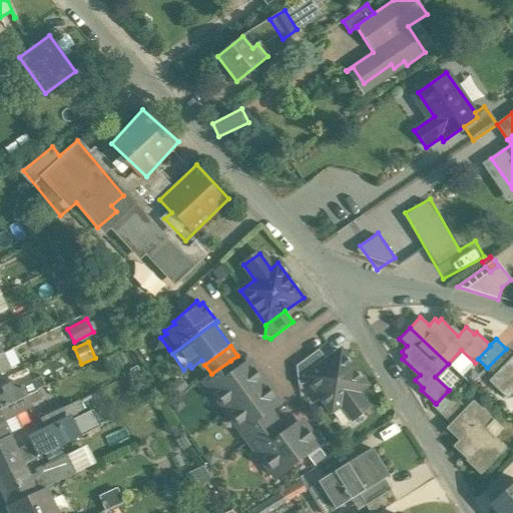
[(512,355),(506,349),(487,368),(495,375),(512,356),(512,355)]
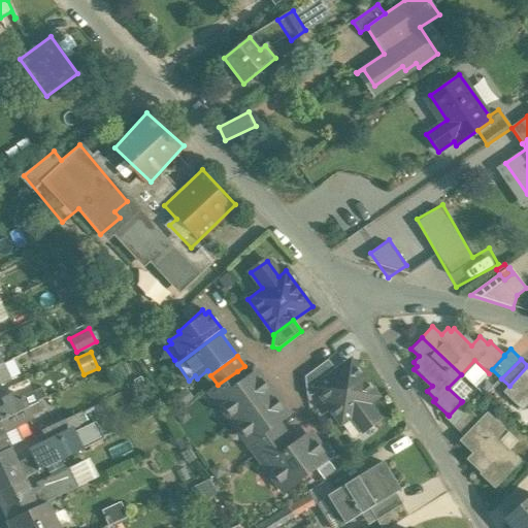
[(328,360),(304,377),(306,397),(311,397),(317,392),(314,388),(336,371),(328,360)]
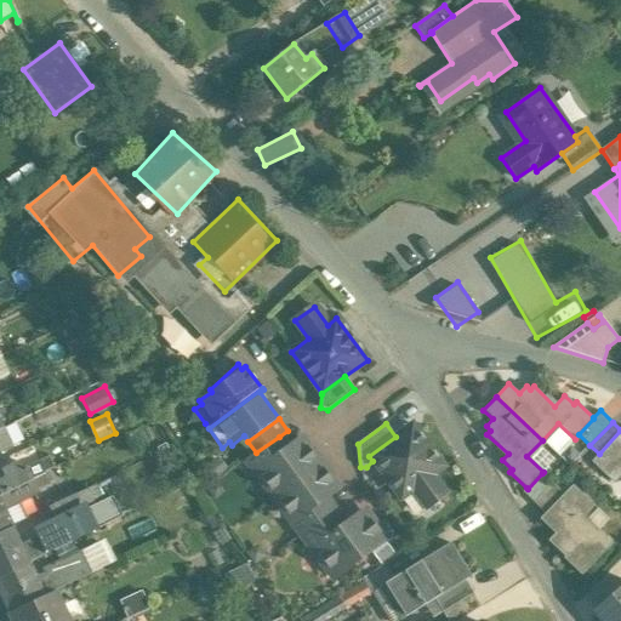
[(620,431),(599,454),(591,462),(610,482),(620,469),(620,431)]
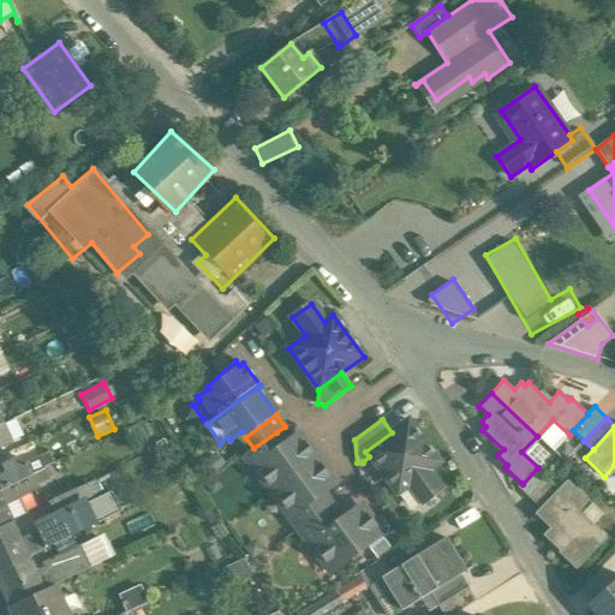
[(416,430),(406,437),(399,428),(392,433),(365,452),(369,457),(396,494),(408,485),(422,503),(441,489),(428,471),(440,463),(416,430)]
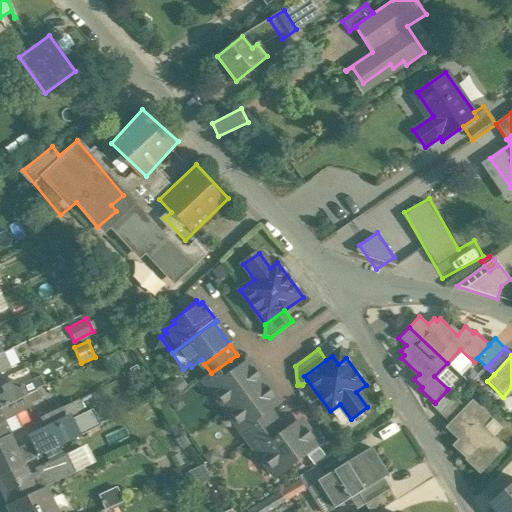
[(230,360),(211,373),(203,379),(211,389),(237,370),(230,360)]
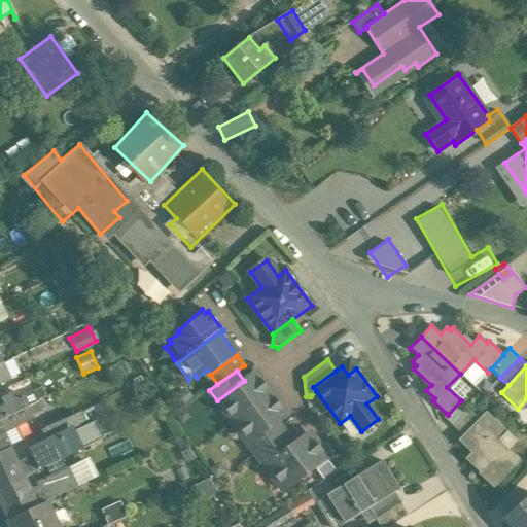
[(244,381),(217,400),(233,422),(272,393),(255,372),(244,381)]
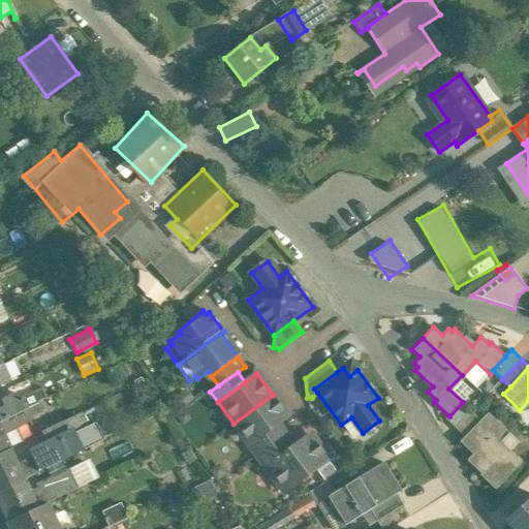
[(273,395),(234,424),(249,444),(276,425),(288,416),(273,395)]
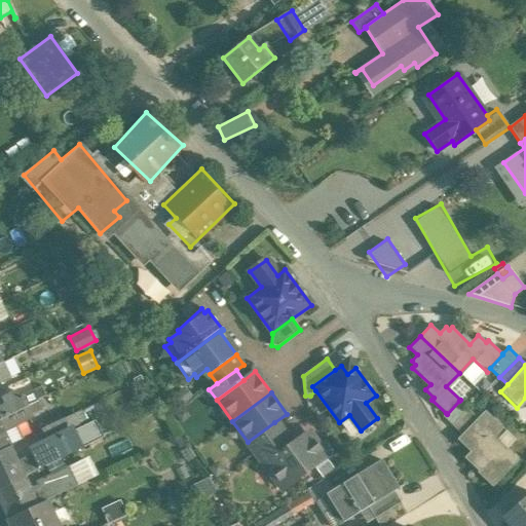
[(20,398),(1,407),(2,409),(0,409),(0,420),(25,409),(20,398)]
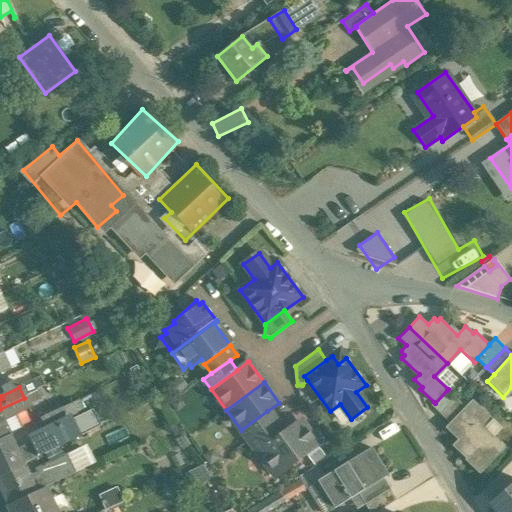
[(447,390),(435,403),(434,402),(431,405),(440,415),(456,399),(447,390)]
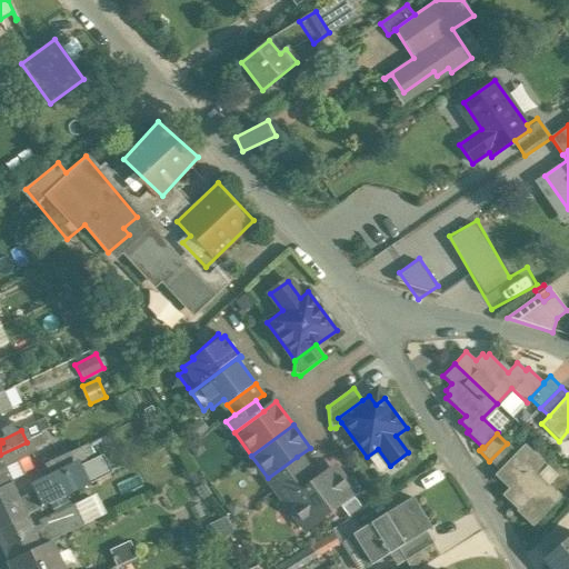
[(27,442),(0,455),(0,457),(5,468),(32,455),(27,442)]
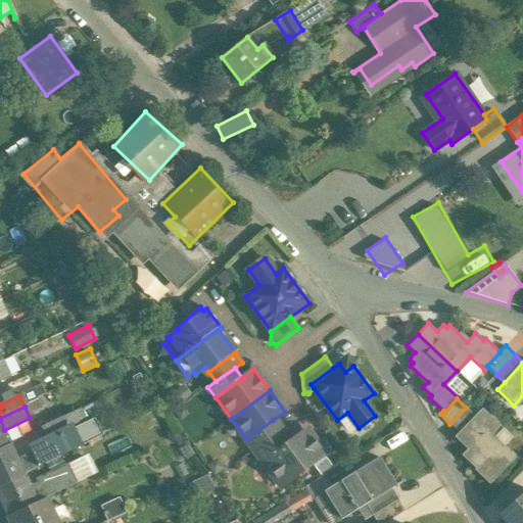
[(475,417),(466,408),(449,424),(460,432),(475,417)]
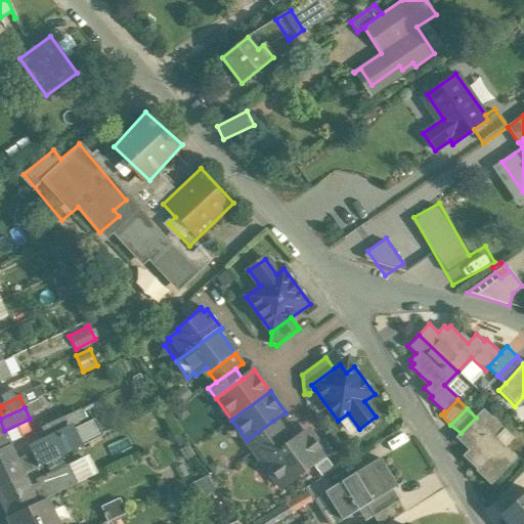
[(461,433),(455,438),(469,450),(466,453),(475,464),(473,467),(477,470),(476,471),(491,486),(517,460),(488,432),(497,423),(483,409),(476,418),(461,433)]
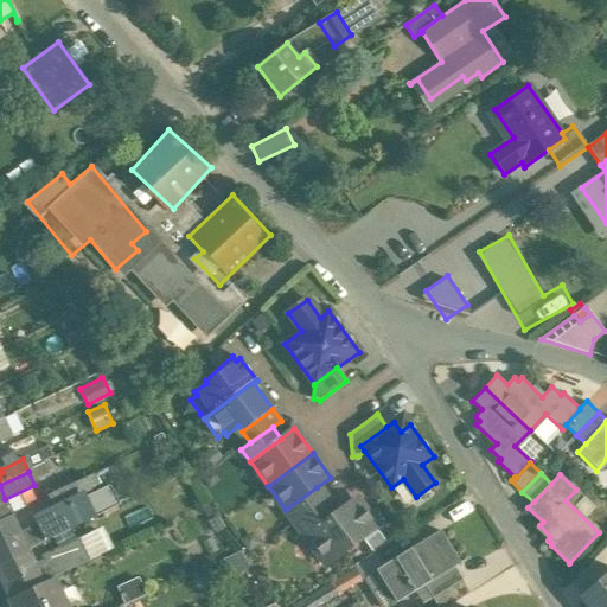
[(110,486),(64,509),(66,516),(61,518),(66,531),(119,506),(110,486)]
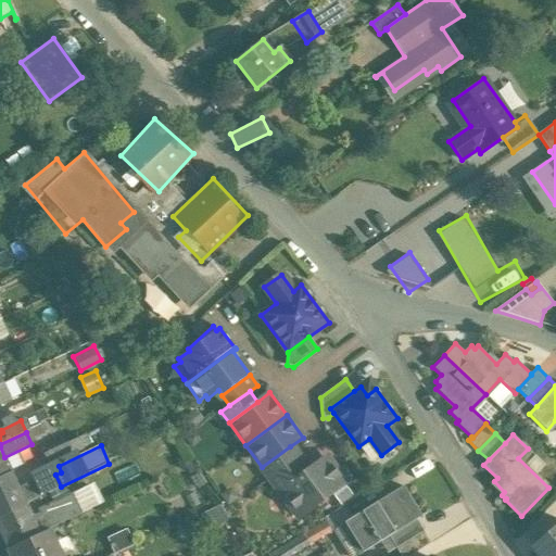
[(0,446),(0,479),(12,474),(4,457),(0,446)]
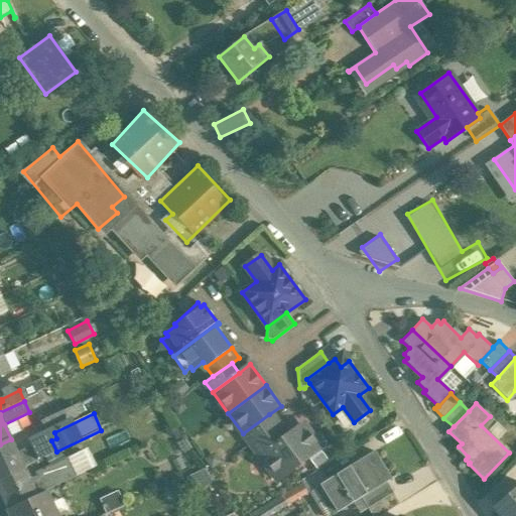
[(269,414),(243,433),(251,443),(277,424),(269,414)]
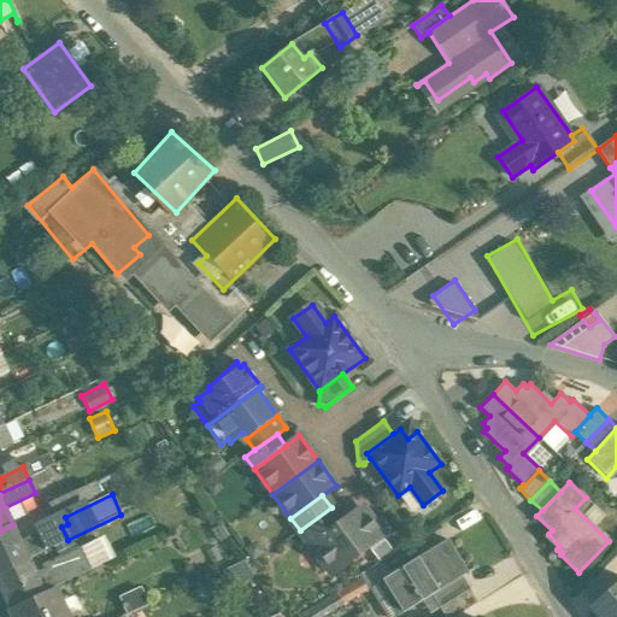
[(331,507),(300,530),(310,545),(342,522),(331,507)]
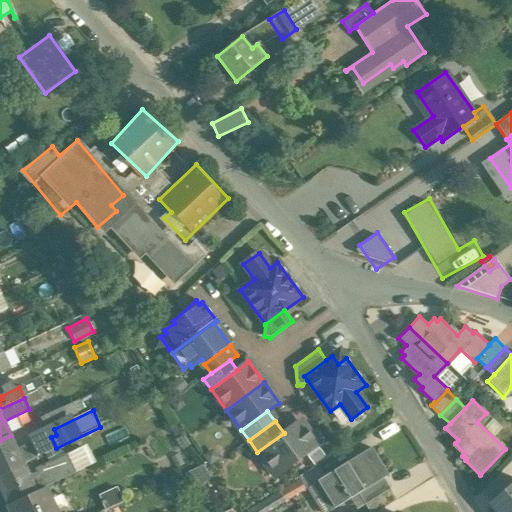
[(284,433),(257,452),(275,476),(318,445),(300,421),(284,433)]
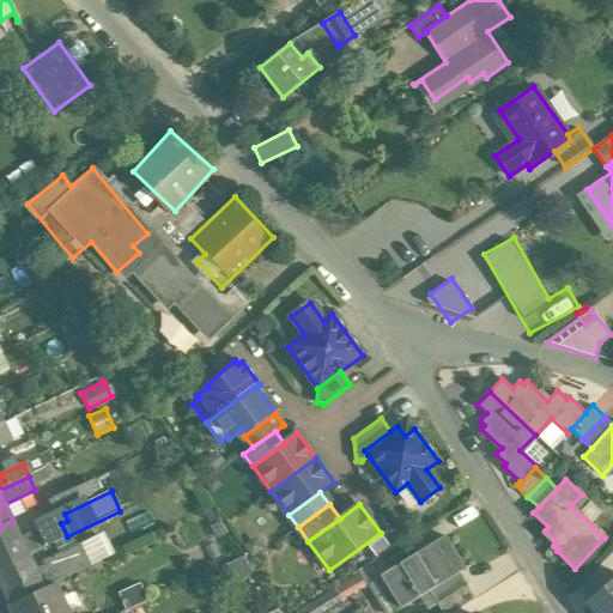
[(65,514),(36,527),(40,534),(29,539),(25,546),(29,556),(67,536),(61,523),(67,521),(65,514)]
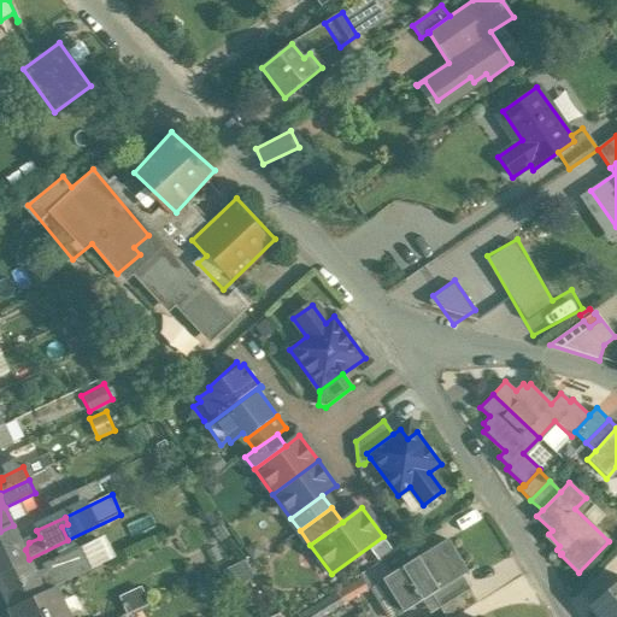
[(13,526),(0,532),(0,574),(29,559),(25,550),(13,526)]
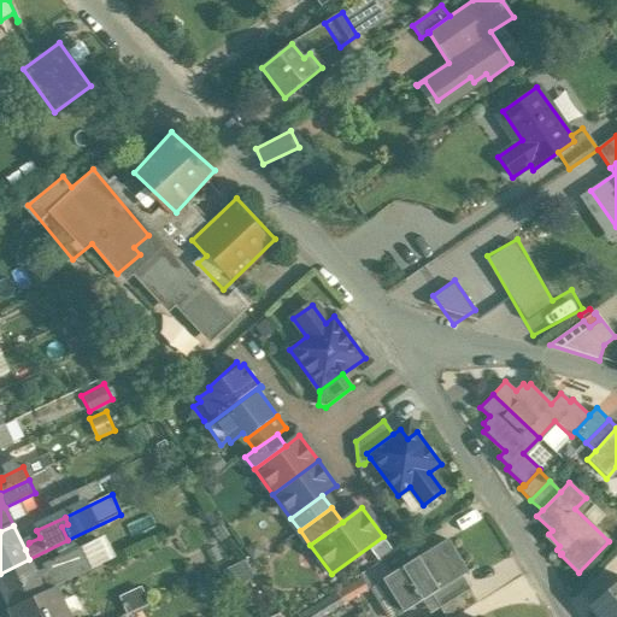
[(447,540),(381,581),(401,613),(430,595),(438,606),(463,592),(456,579),(468,571),(447,540)]
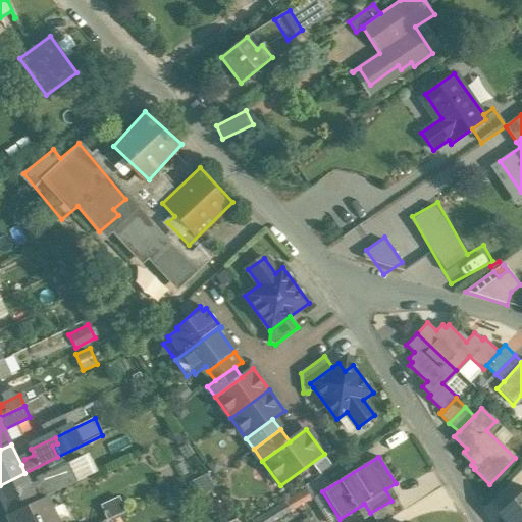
[(51,474),(41,479),(45,486),(34,491),(38,501),(47,497),(75,482),(68,466),(58,471),(56,466),(49,470),(51,474)]
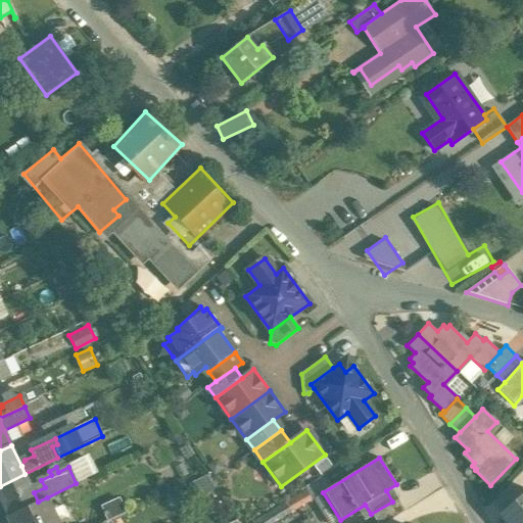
[(25,474),(0,486),(0,500),(8,517),(38,502),(34,492),(25,474)]
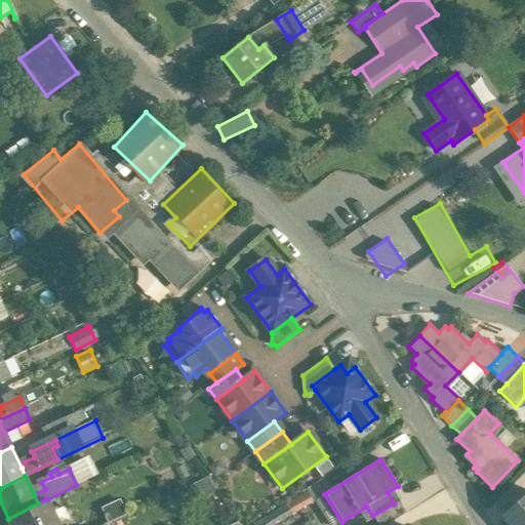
[(205,479),(194,485),(199,495),(210,489),(205,479)]
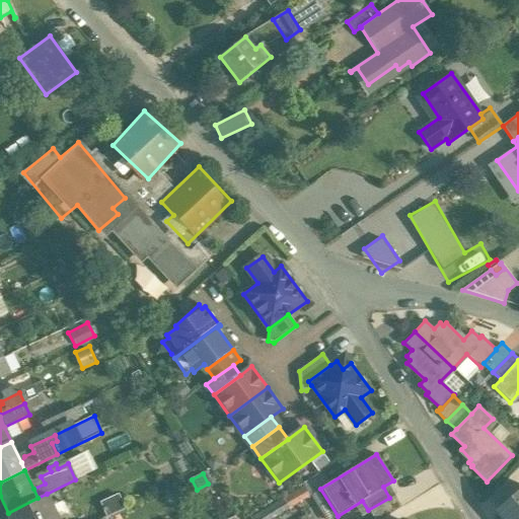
[(518,518),(518,489),(495,511),(502,518),(518,518)]
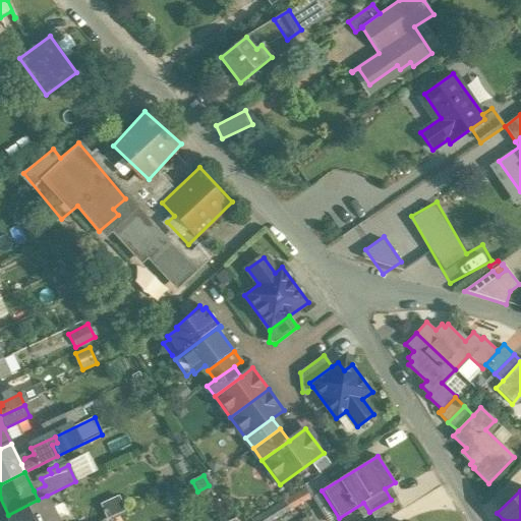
[(38,500),(8,515),(10,520),(57,520),(47,496),(38,500)]
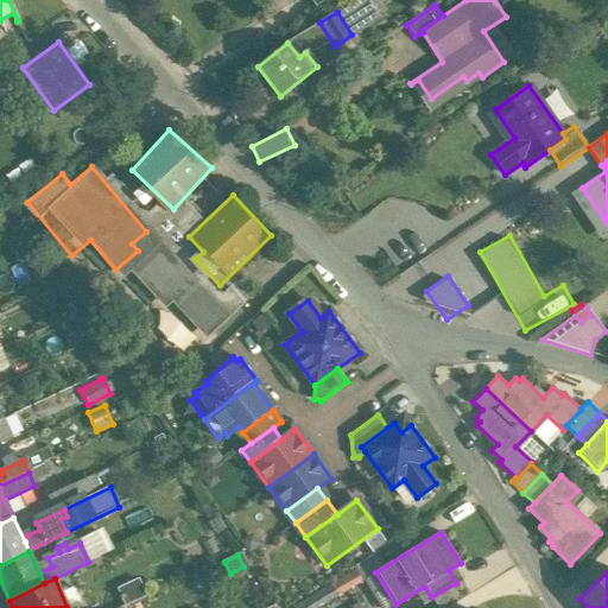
[(118,589),(126,607),(146,597),(138,580),(118,589)]
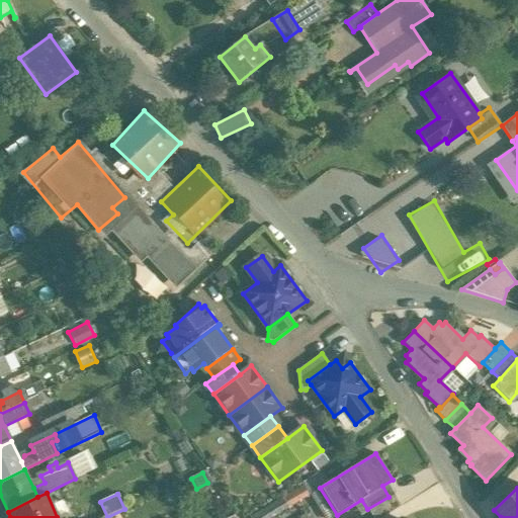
[(389,497),(367,509),(372,517),(381,517),(401,506),(394,494),(389,497)]
